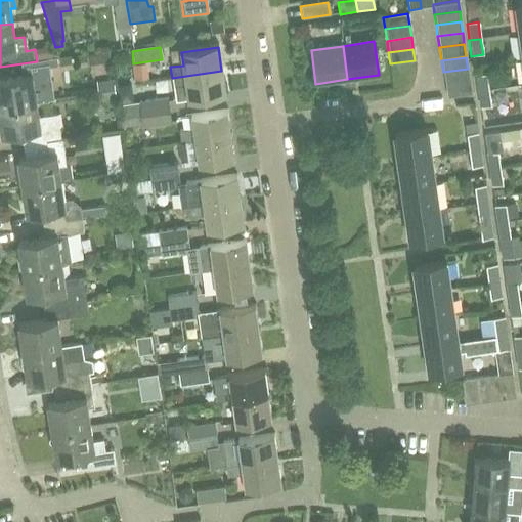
[(0,107),(36,102),(48,100),(48,99),(54,98),(48,63),(45,64),(45,60),(37,61),(0,67),(1,79),(0,79),(0,107)]
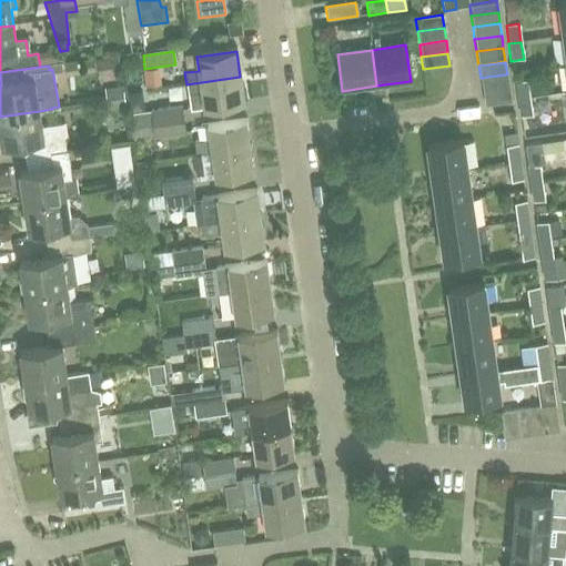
[(507,74),(481,78),(482,91),(508,87),(507,74)]
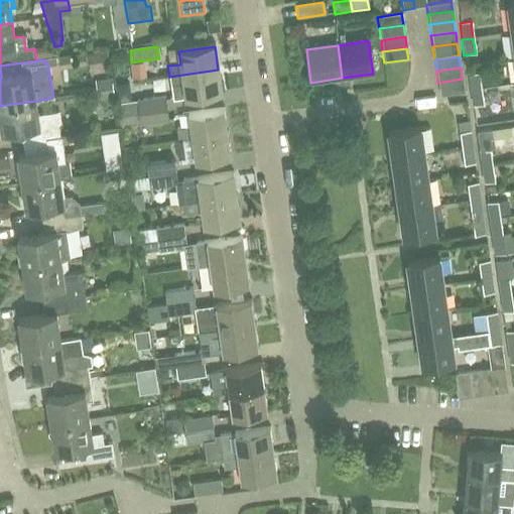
[(172,100),(184,98),(221,93),(218,70),(169,77),(172,100)]
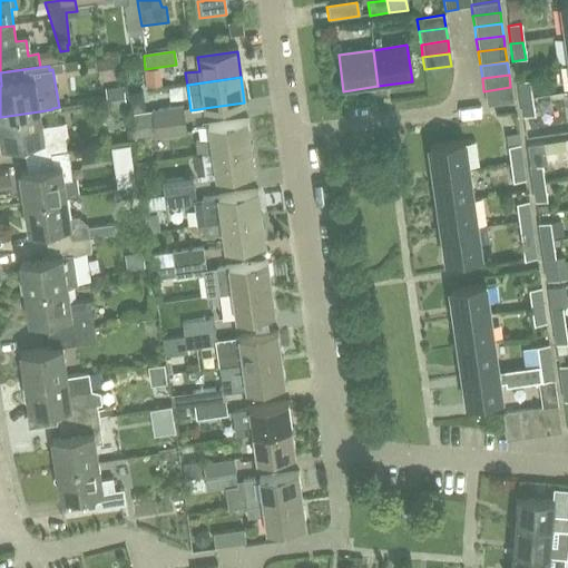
[(529,81),(517,82),(516,82),(518,100),(531,98),(529,81)]
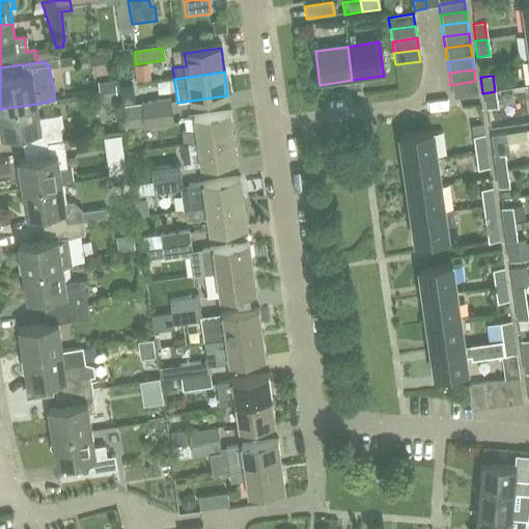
[(114,80),(96,83),(99,94),(116,91),(114,80)]
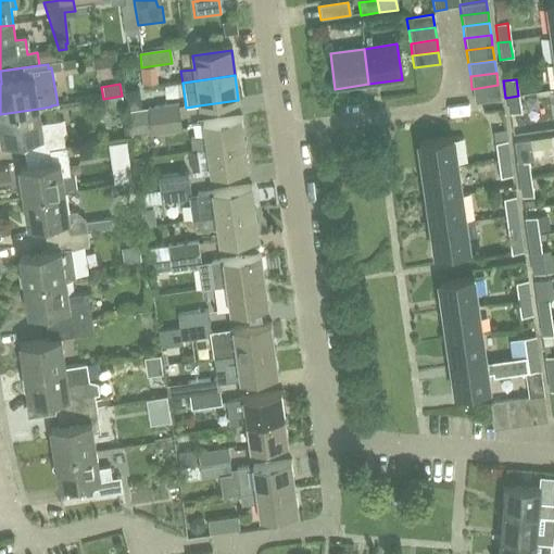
[(471,89),(474,103),(500,100),(498,85),(471,89)]
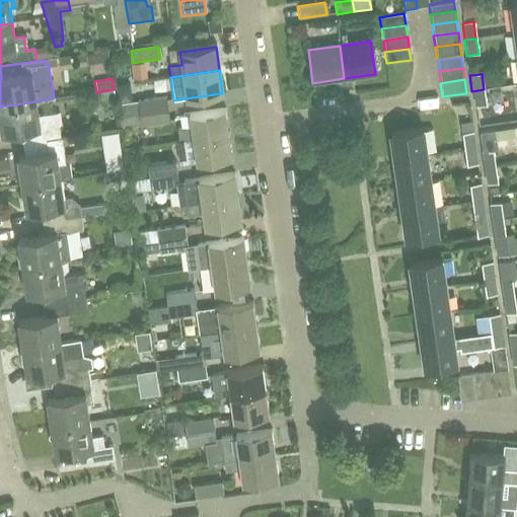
[(114,89),(96,92),(98,102),(115,99),(114,89)]
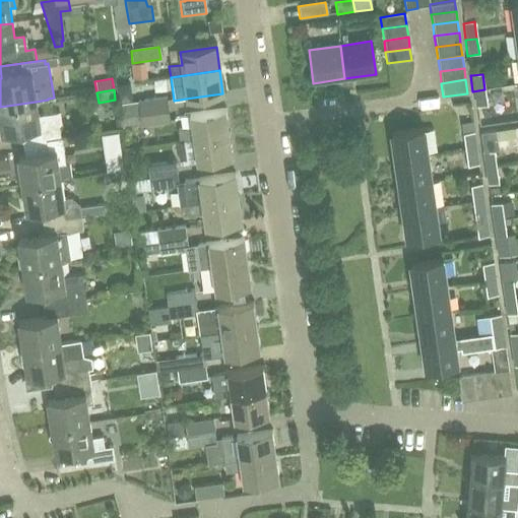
[(484,89),(472,91),(475,108),(487,107),(484,89)]
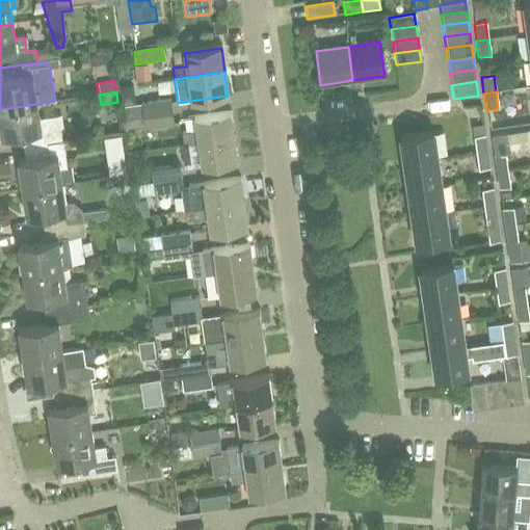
[(123,121),(173,113),(170,102),(121,109),(123,121)]
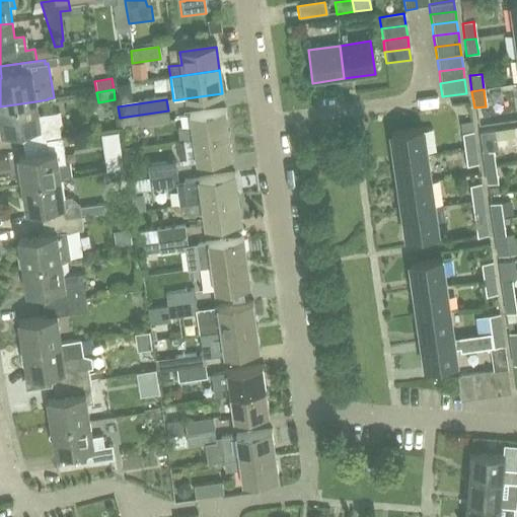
[(21,132),(23,144),(61,139),(57,115),(39,118),(35,101),(0,106),(0,112),(2,123),(0,123),(2,135),(21,132)]
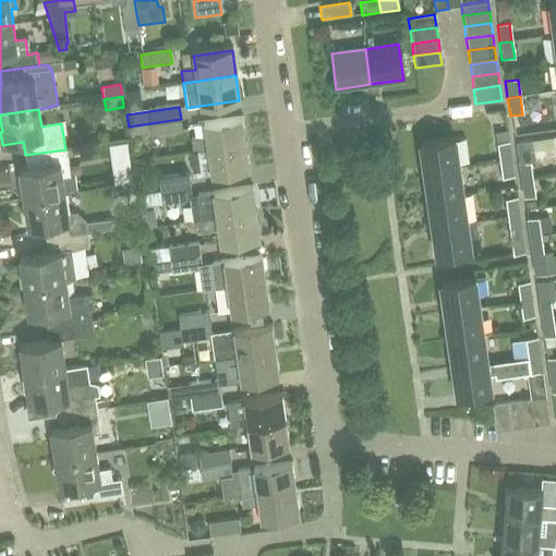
[(191,152),(206,149),(206,150),(245,144),(242,118),(203,124),(205,140),(190,142),(191,152)]
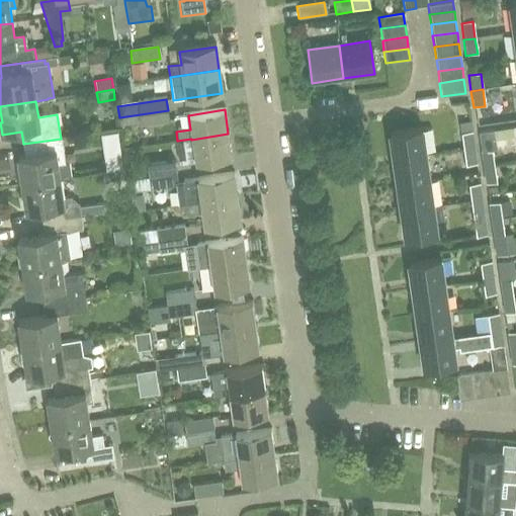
[(169,122),(168,111),(119,117),(117,117),(119,127),(142,124),(142,126),(169,122)]
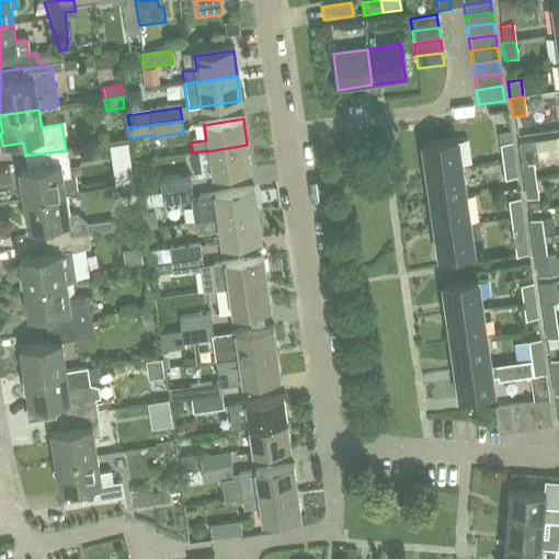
[(425,173),(461,168),(457,139),(421,145),(425,173)]
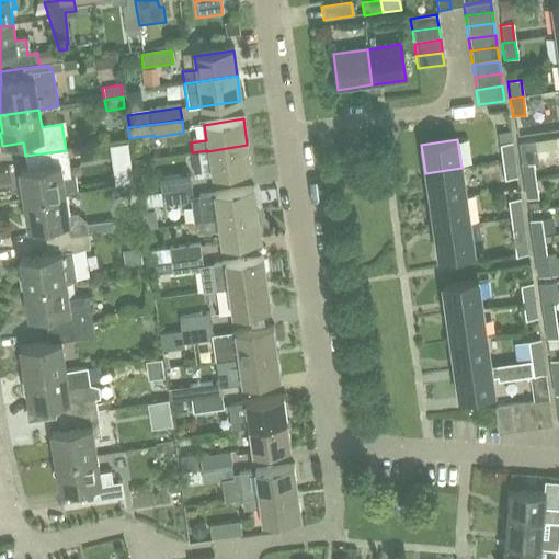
[(535,141),(516,144),(523,183),(535,182),(532,163),(538,162),(535,141)]
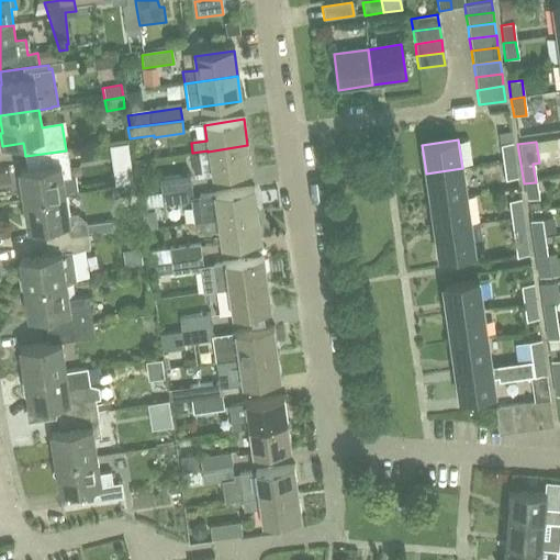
[(513,143),(500,145),(502,163),(515,160),(513,143)]
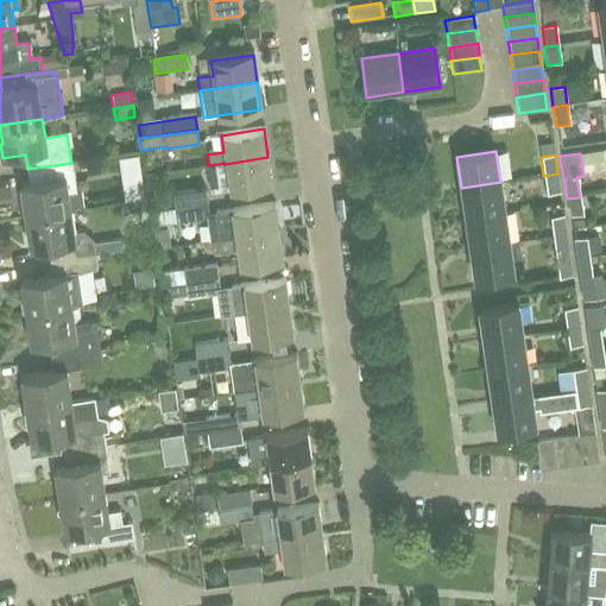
[(272,187),(267,157),(225,164),(229,193),(272,187)]
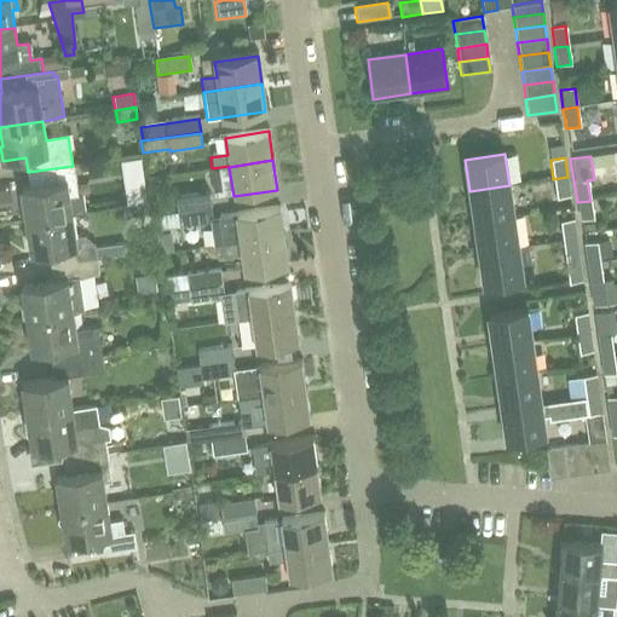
[(26,220),(26,221),(30,221),(71,214),(69,197),(76,196),(73,166),(28,172),(30,188),(21,189),(22,195),(17,195),(22,221),(26,220)]
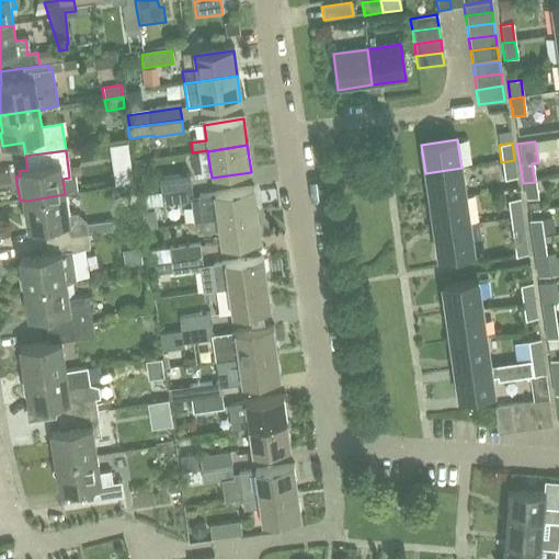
[(514,160),(501,162),(504,184),(499,185),(499,190),(517,189),(514,160)]
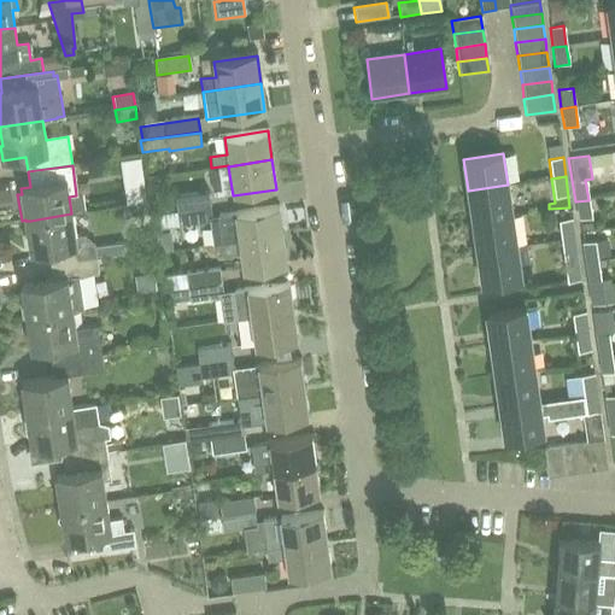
[(123,181),(126,203),(145,200),(142,179),(123,181)]
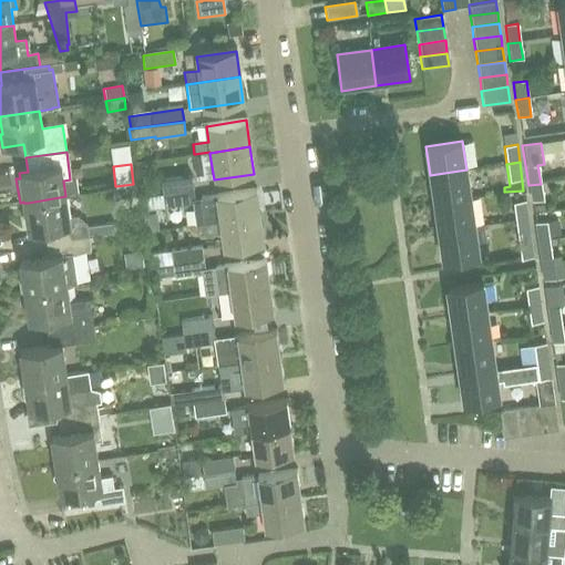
[(434,203),(471,198),(466,170),(430,175),(434,203)]
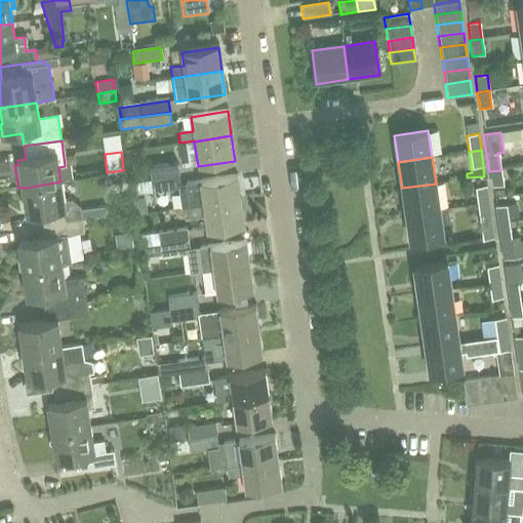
[(177,164),(149,168),(151,180),(179,176),(177,164)]
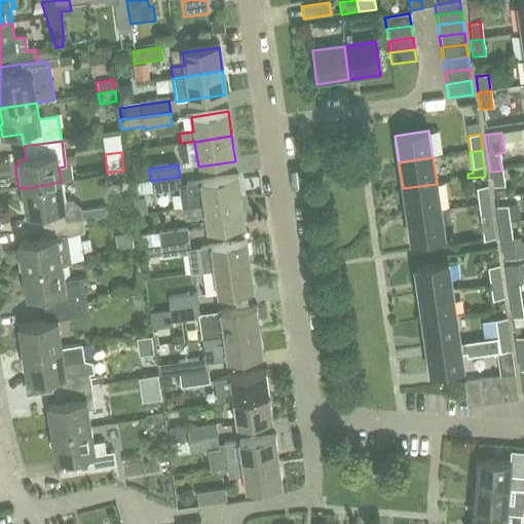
[(501,171),(490,172),(492,188),(503,186),(501,171)]
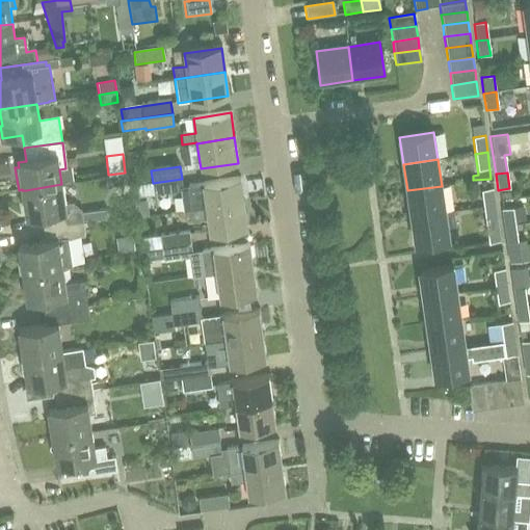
[(153,183),(155,195),(183,191),(182,179),(153,183)]
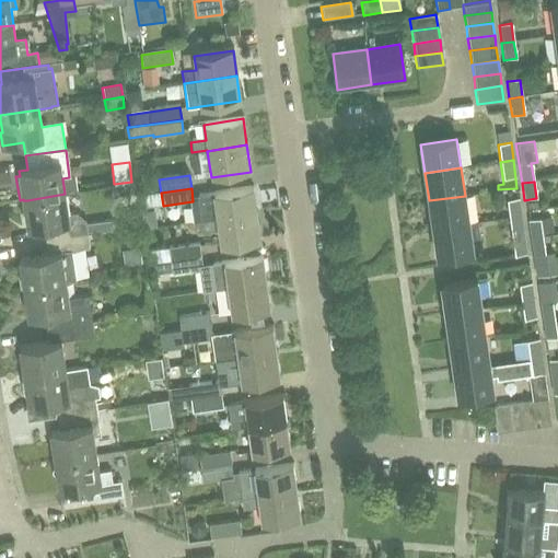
[(201,222),(207,221),(256,213),(253,189),(214,195),(216,209),(200,211),(201,222)]
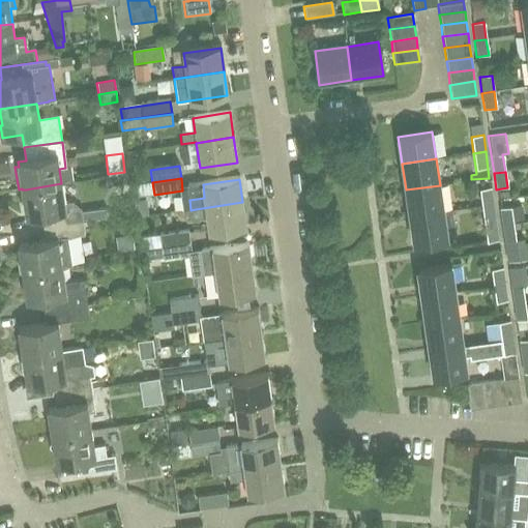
[(106,208),(66,213),(61,183),(26,189),(28,204),(24,204),(26,218),(41,216),(44,228),(107,218),(106,208)]
